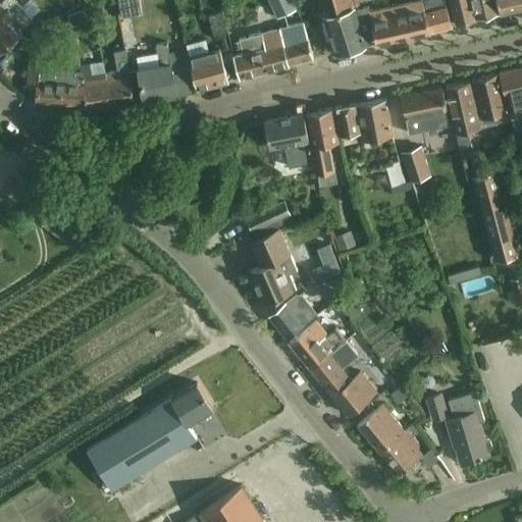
[(30,17),(18,4),(14,0),(2,0),(0,2),(0,51),(21,34),(19,31),(32,20),(30,17)]
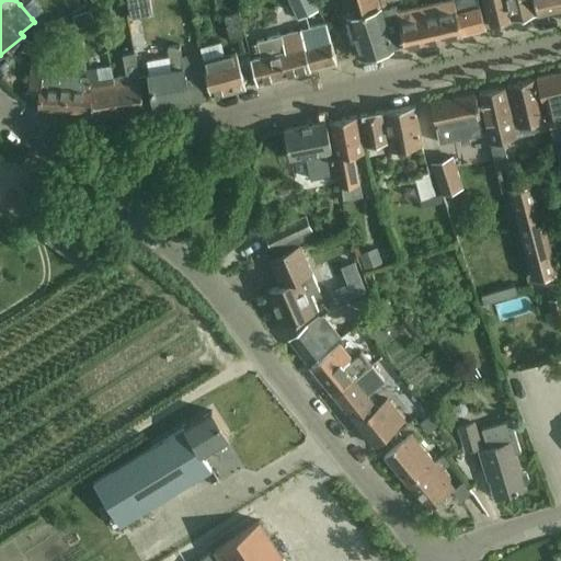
[(149,0),(127,0),(130,16),(152,13),(149,0)]
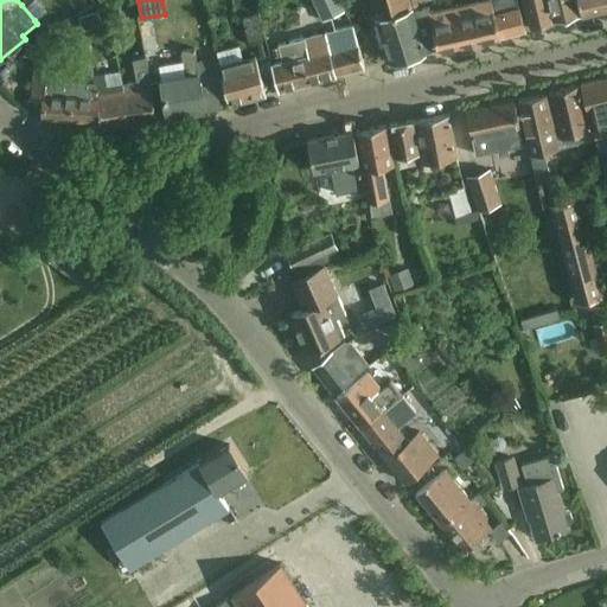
[(338,0),(313,0),(323,20),(344,10),(338,0)]
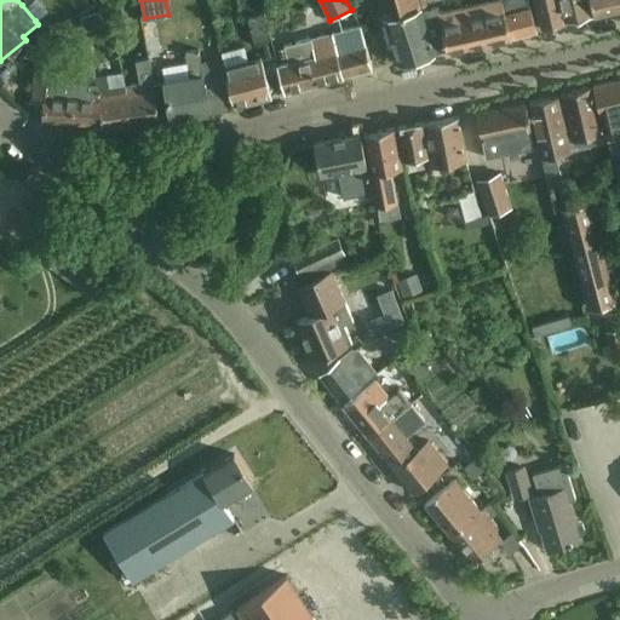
[(420,11),(422,10),(418,0),(377,0),(383,19),(397,63),(432,55),(420,11)]
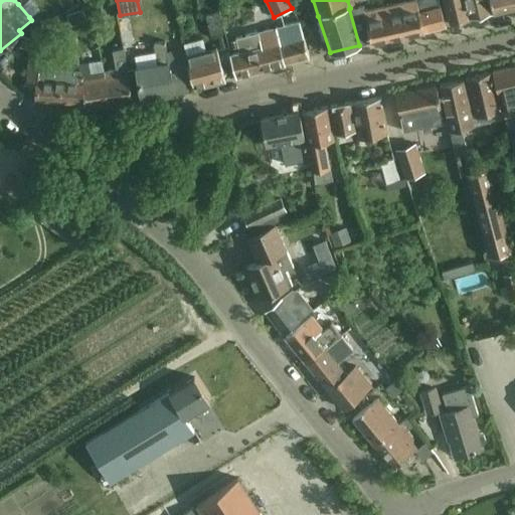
[(362,6),(359,7),(356,0),(348,0),(351,8),(350,8),(349,9),(359,45),(423,31),(416,2),(415,0),(414,0),(364,11),(362,6)]
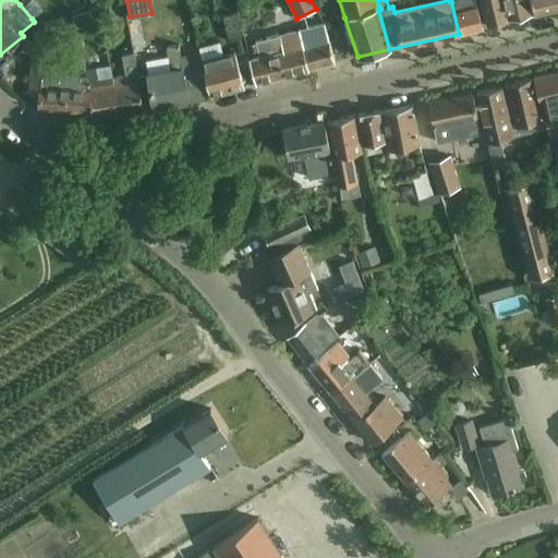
[(460,0),(451,2),(459,34),(482,28),(474,0),(460,0)]
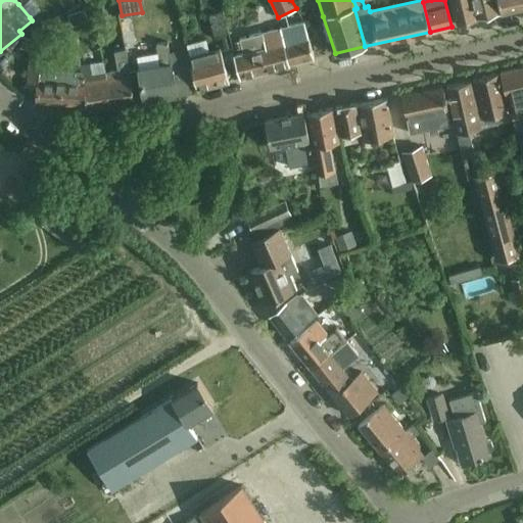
[(477,19),(472,0),(449,0),(456,26),(477,19)]
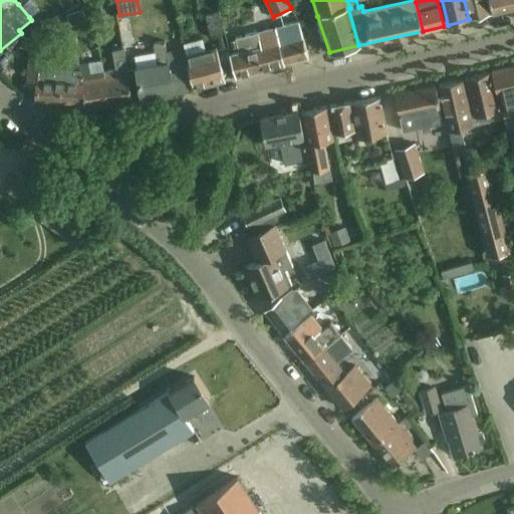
[(465,0),(470,19),(492,14),(488,0),(465,0)]
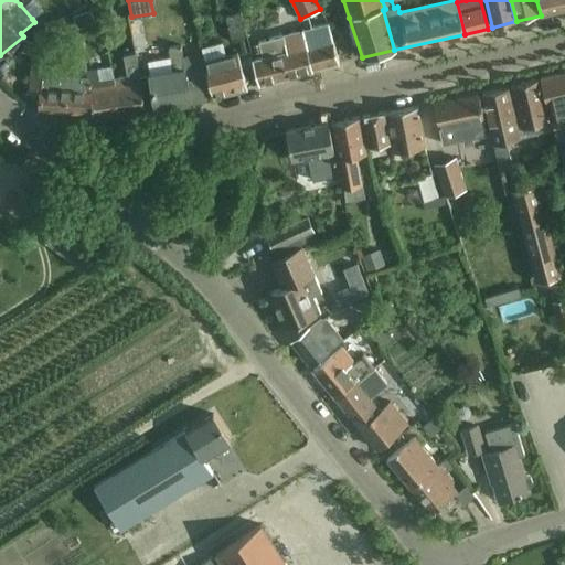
[(564,0),(536,0),(541,16),(564,10),(564,0)]
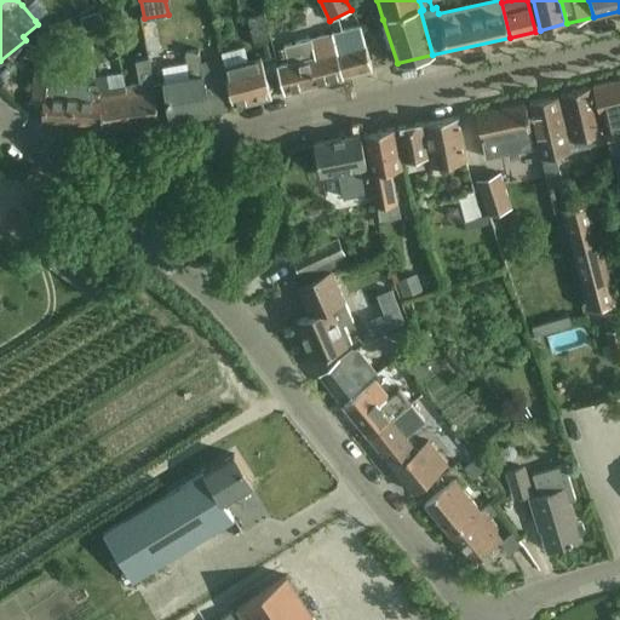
[(98,11),(79,17),(84,30),(102,24),(98,11)]
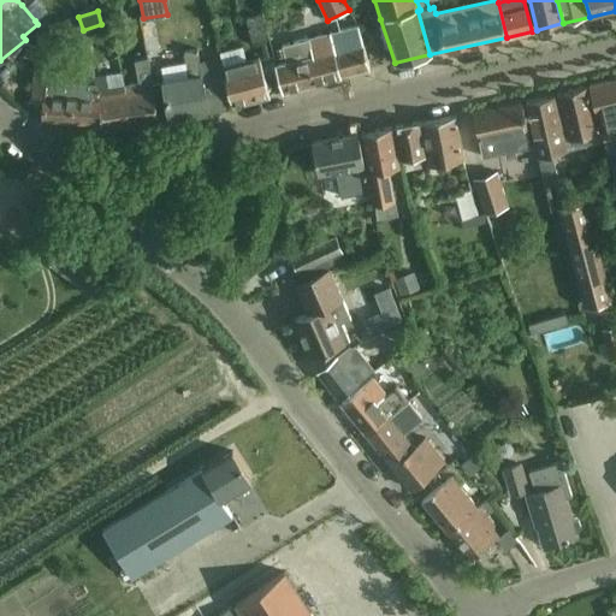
[(260,13),(244,18),(252,42),(267,37),(260,13)]
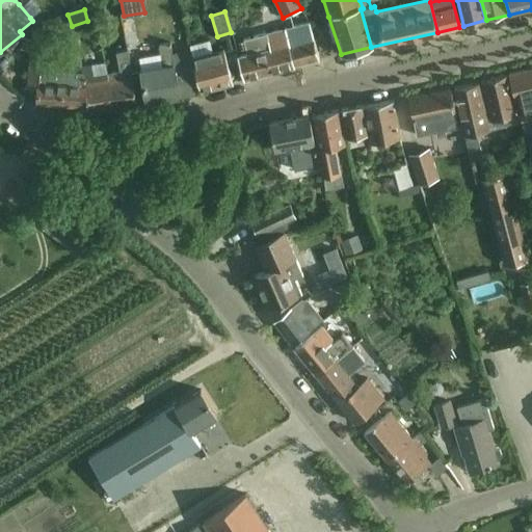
[(244,79),(319,59),(310,22),(244,40),(247,54),(238,56),(244,79)]
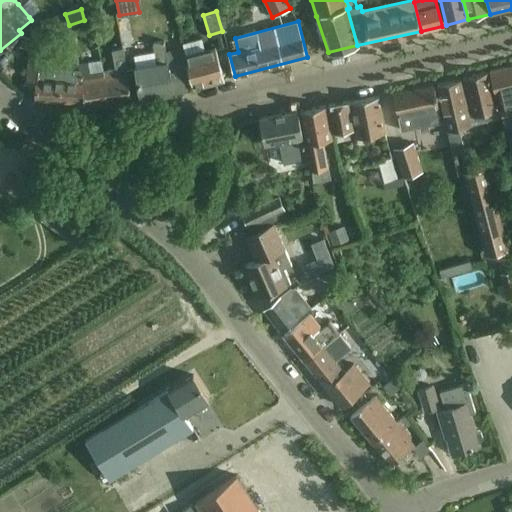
[(22,35),(19,46),(29,48),(32,38),(22,35)]
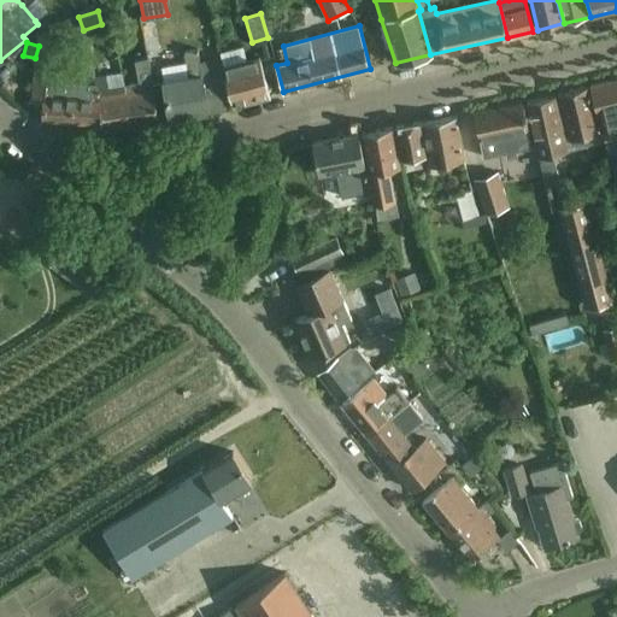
[(186,63),(162,66),(162,68),(164,81),(170,117),(227,107),(219,60),(199,64),(198,50),(184,52),(186,63)]
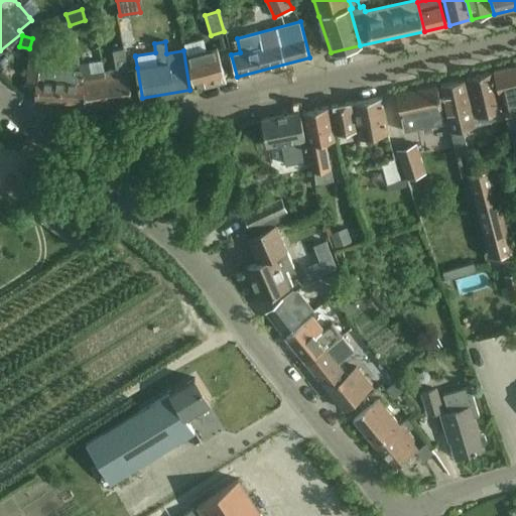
[(132,100),(125,52),(124,48),(113,50),(114,54),(117,71),(104,73),(109,103),(132,100)]
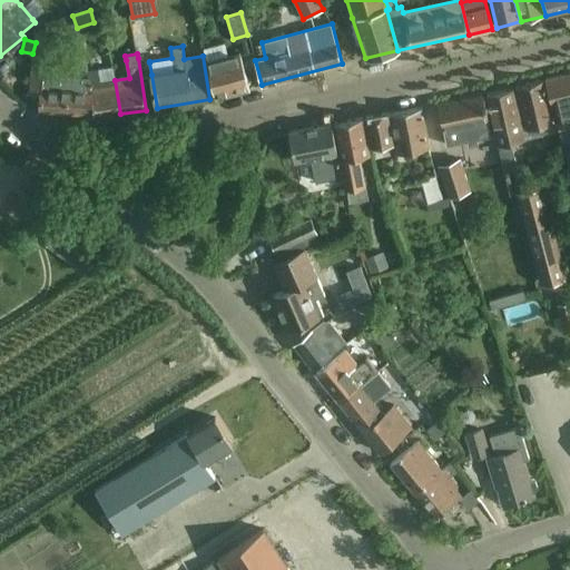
[(216,98),(249,89),(241,55),(207,64),(216,98)]
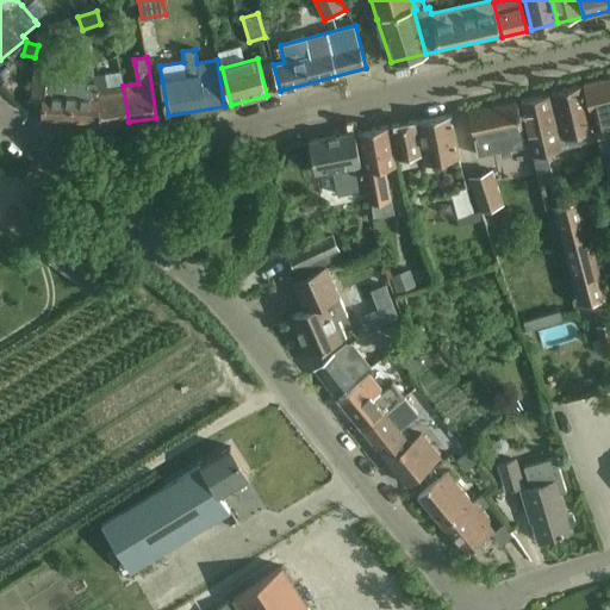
[(42,119),(100,123),(93,85),(58,81),(58,70),(33,68),(31,99),(44,100),(42,119)]
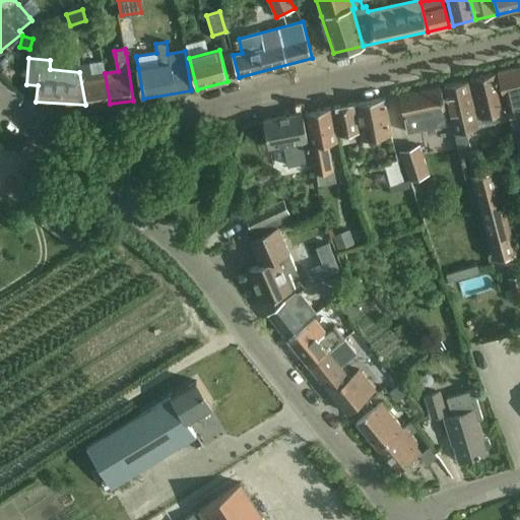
[(110,104),(105,73),(103,62),(78,66),(79,72),(85,105),(86,108),(110,104)]
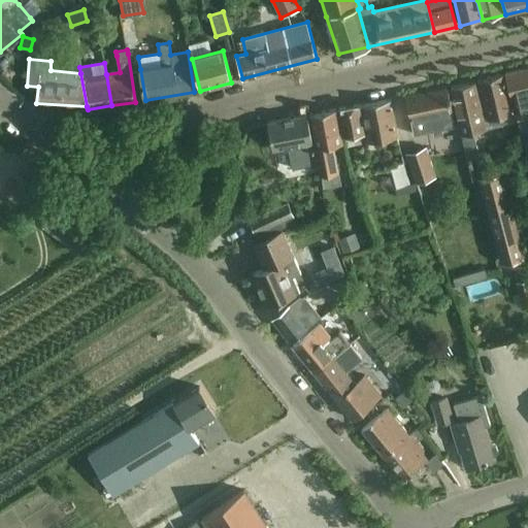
[(527,67),(505,73),(514,105),(515,105),(522,134),(527,132),(527,67)]
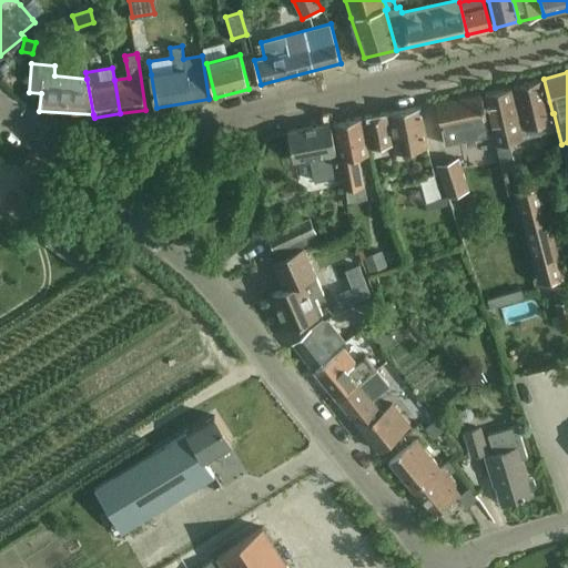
[(540,80),(510,88),(520,129),(525,128),(553,122),(540,80)]
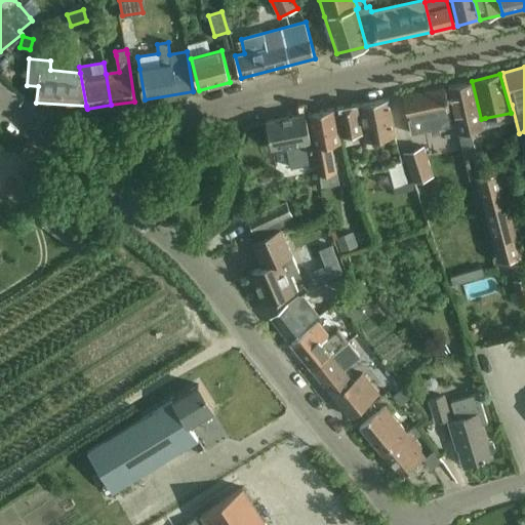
[(483,127),(481,119),(472,81),(449,86),(465,155),(466,157),(476,155),(471,130),(483,127)]
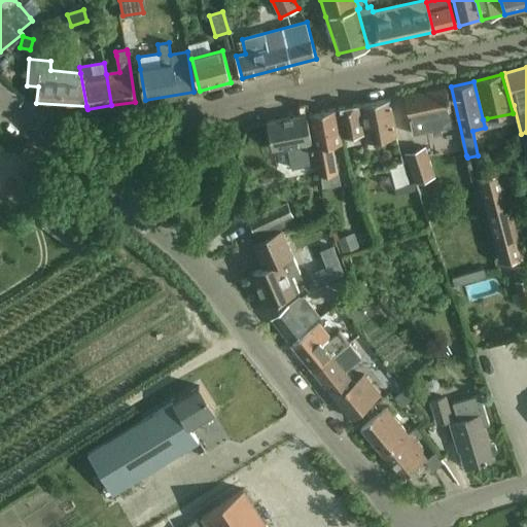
[(441,129),(454,126),(447,86),(406,95),(413,134),(432,130),(433,135),(442,134),(441,129)]
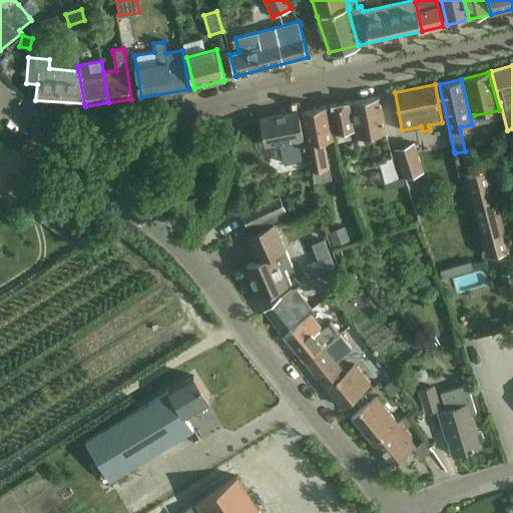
[(358,137),(386,132),(379,96),(329,105),(334,133),(357,129),(358,137)]
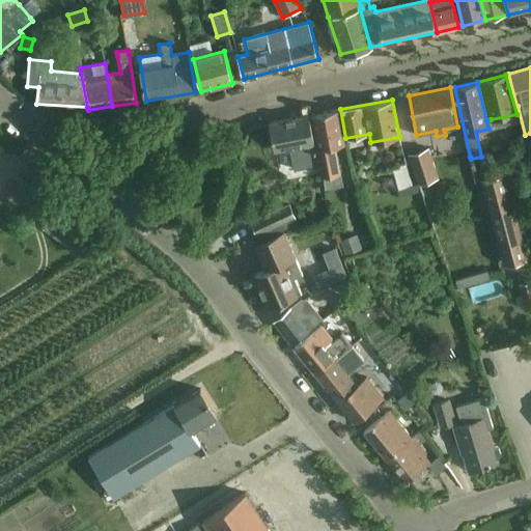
[(315,146),(318,165),(319,165),(322,174),(337,171),(333,144),(344,142),(338,110),(312,114),(318,146),(315,146)]
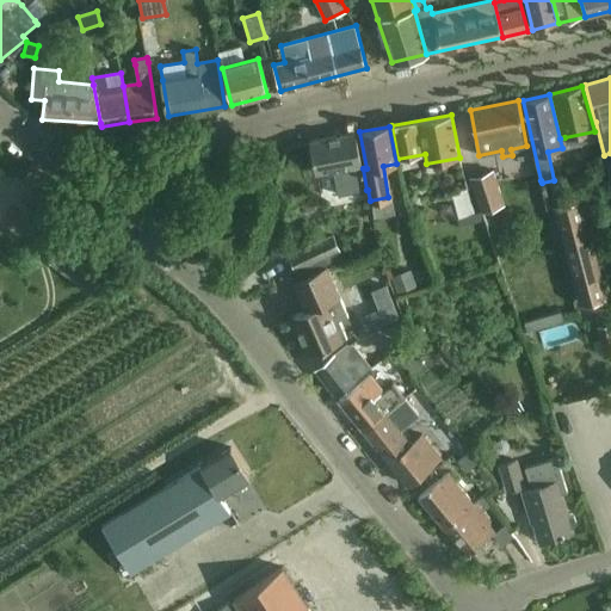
[(366,190),(363,168),(356,133),(310,141),(316,174),(333,171),(338,195),(366,190)]
